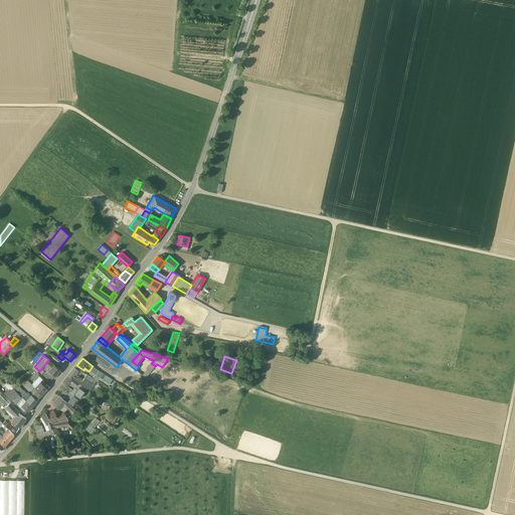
[(151,363),(143,375),(146,377),(155,366),(151,363)]
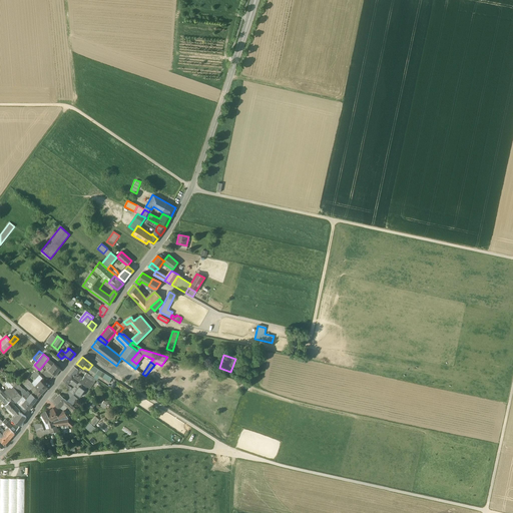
[(51,366),(49,369),(55,375),(60,368),(54,363),(51,366)]
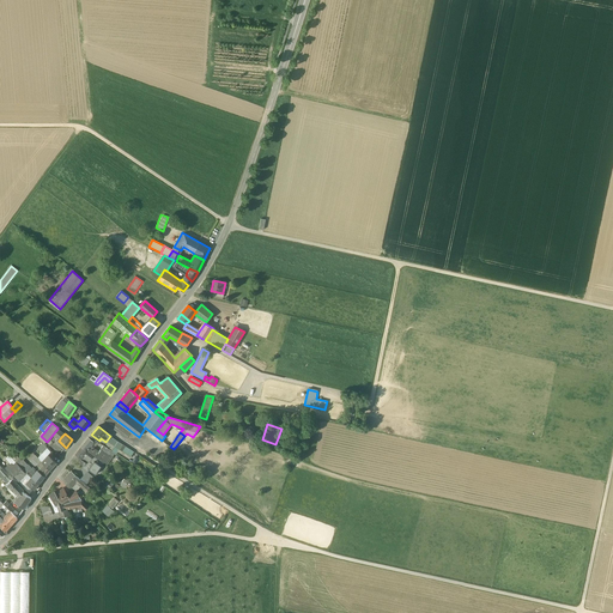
[(99,441),(91,435),(89,437),(93,441),(93,443),(95,445),(99,441)]
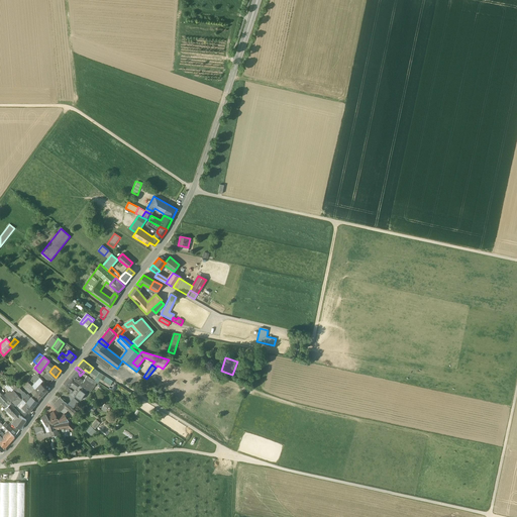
[(99,373),(93,368),(90,372),(97,377),(99,373)]
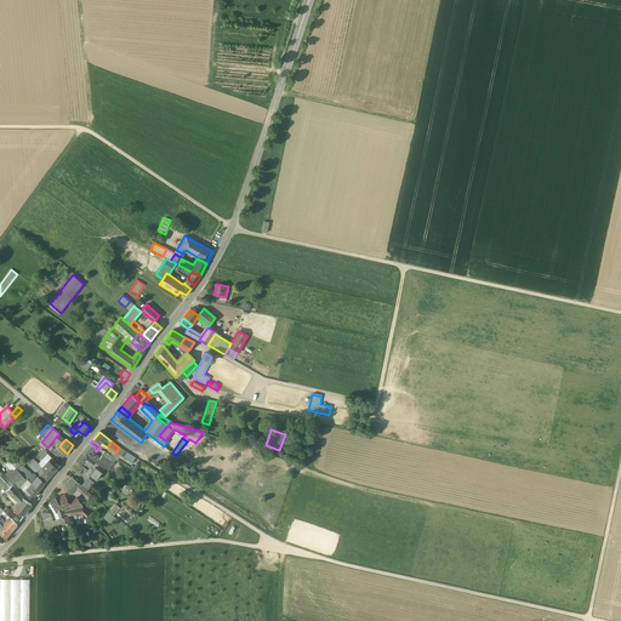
[(95,446),(90,443),(81,453),(83,453),(86,455),(91,459),(93,455),(96,451),(95,449),(95,446)]
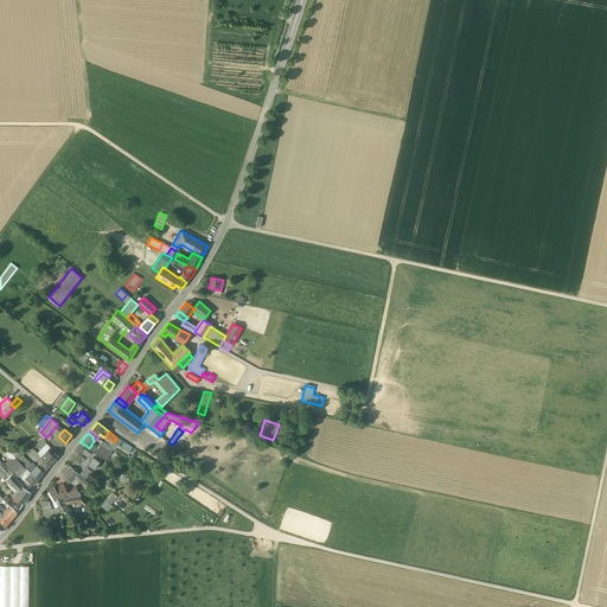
[(110,446),(110,447),(115,449),(119,445),(121,440),(116,438),(114,442),(110,446)]
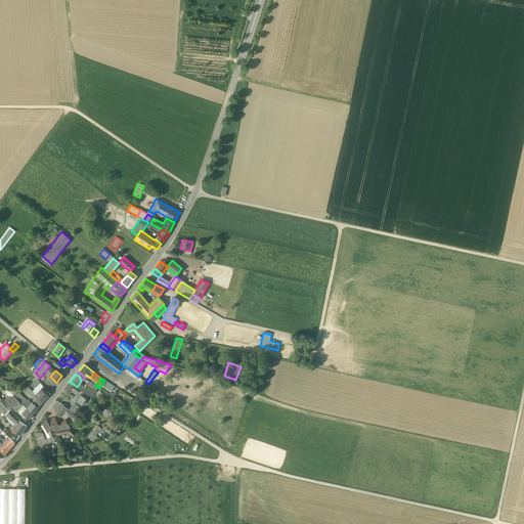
[(115,386),(104,380),(102,384),(112,390),(115,386)]
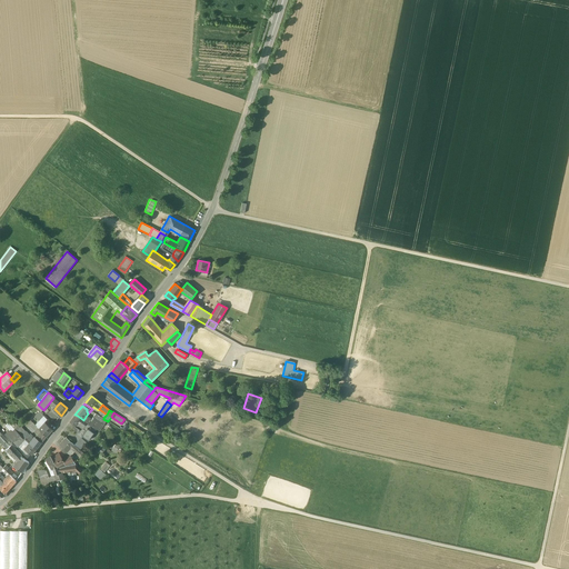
[(96,413),(93,417),(101,422),(103,419),(103,418),(96,413)]
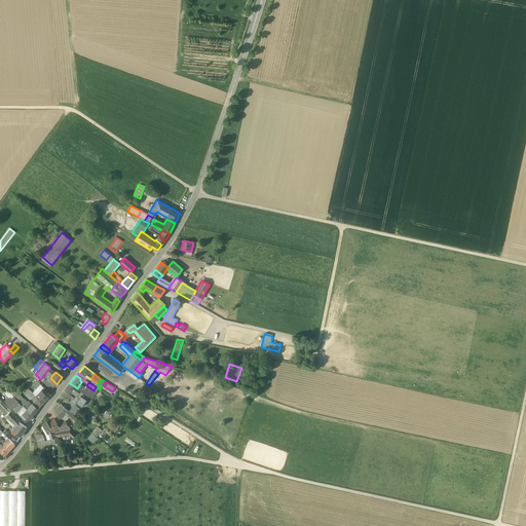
[(83,393),(70,384),(63,392),(71,400),(73,397),(71,396),(74,391),(80,397),(83,393)]
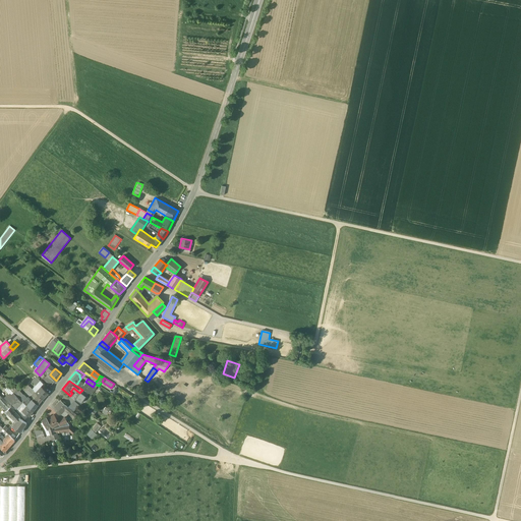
[(83,385),(78,382),(76,385),(79,387),(82,389),(91,395),(93,392),(83,385)]
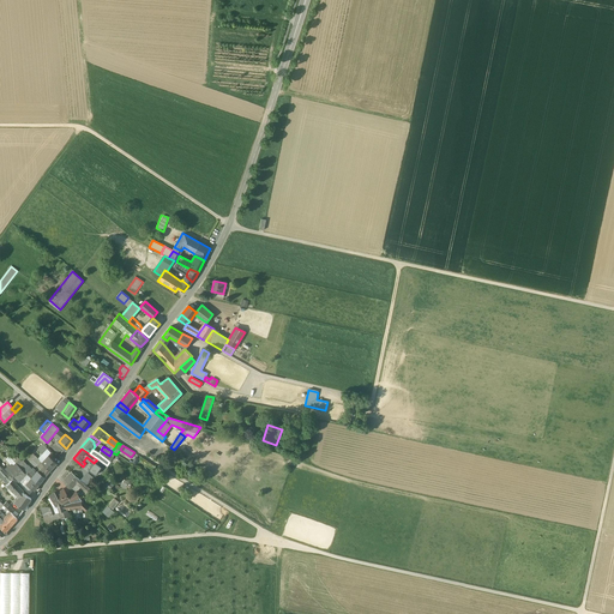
[(109,456),(101,450),(98,453),(109,462),(112,458),(109,456)]
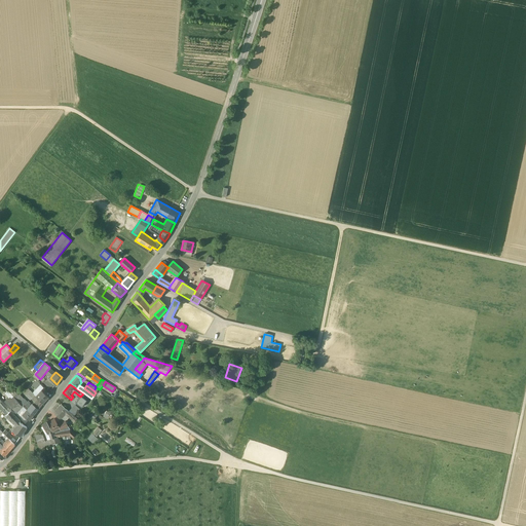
[(36,389),(33,392),(35,396),(36,397),(41,390),(38,387),(36,389)]
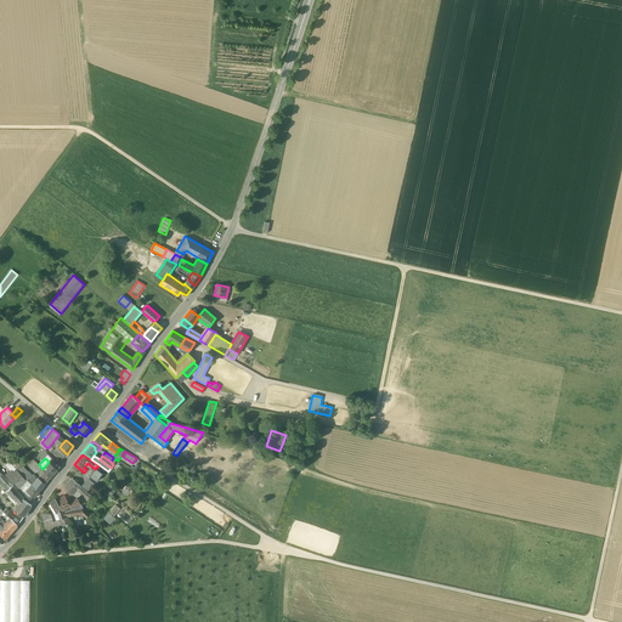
[(57,469),(50,462),(49,462),(43,469),(51,476),(57,469)]
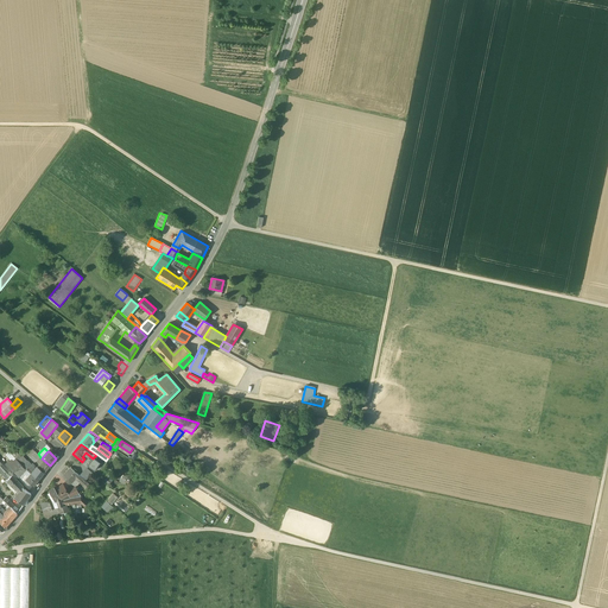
[(96,455),(93,458),(93,460),(93,461),(89,466),(92,469),(99,460),(100,457),(96,455)]
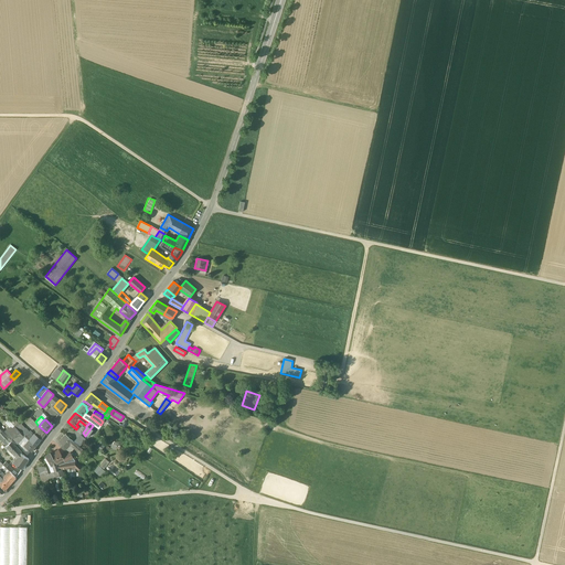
[(23,436),(20,432),(16,426),(12,429),(7,434),(17,444),(22,438),(24,436),(23,436)]
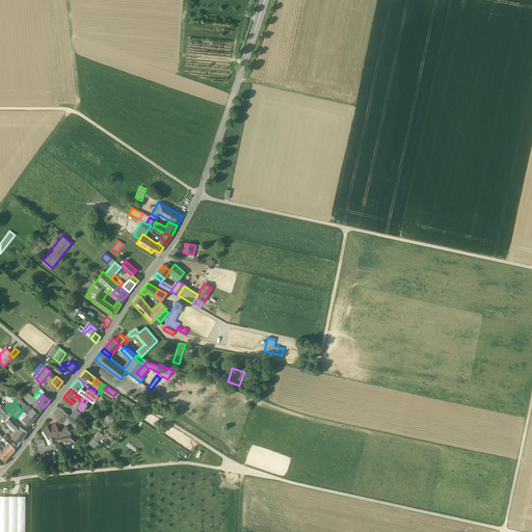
[(28,407),(24,403),(20,407),(23,410),(28,415),(31,411),(27,408),(28,407)]
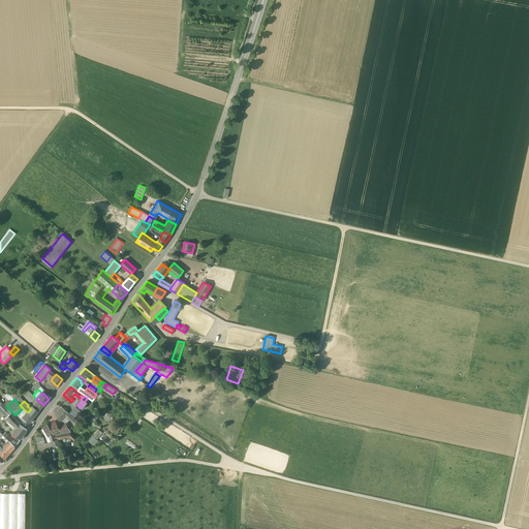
[(34,408),(33,407),(31,409),(28,412),(34,417),(41,408),(38,405),(35,408),(35,407),(34,408)]
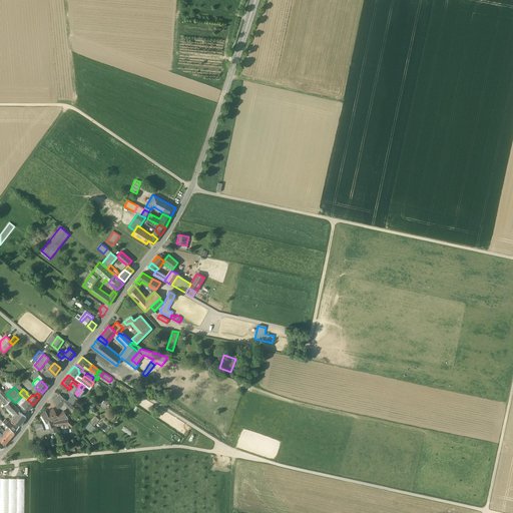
[(71,406),(60,395),(54,401),(57,404),(60,407),(61,407),(64,404),(69,408),(71,406)]
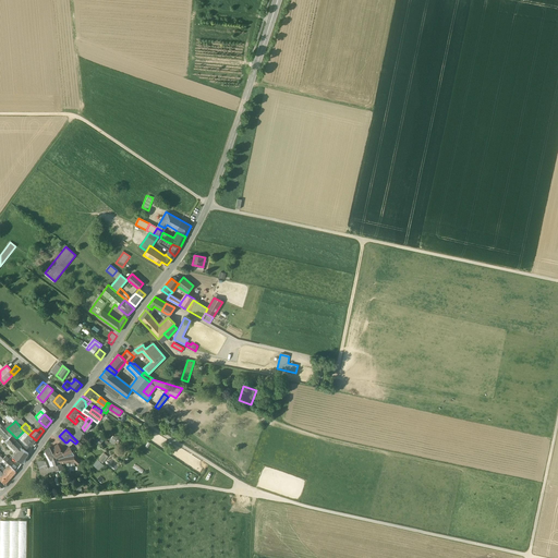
[(36,440),(29,435),(26,439),(25,441),(31,446),(36,440)]
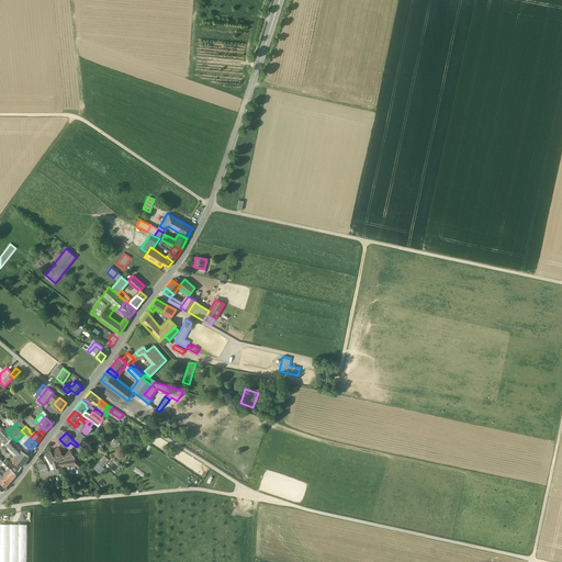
[(22,450),(11,439),(6,444),(17,454),(20,451),(21,451),(22,450)]
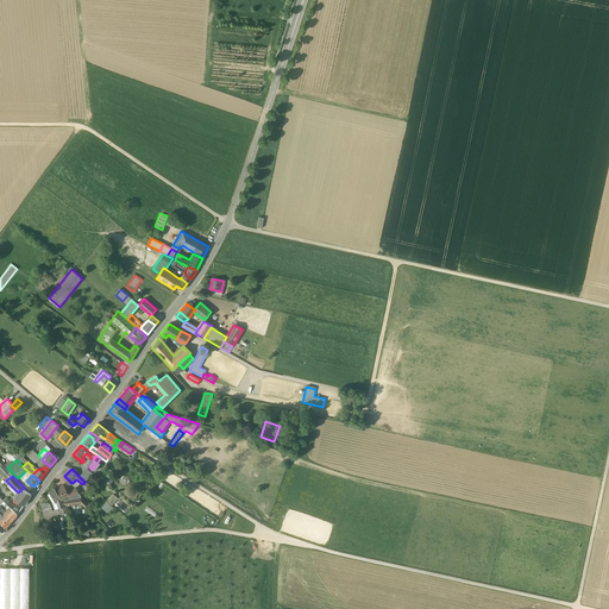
[(63,485),(55,490),(61,498),(62,497),(68,494),(67,493),(64,488),(63,485)]
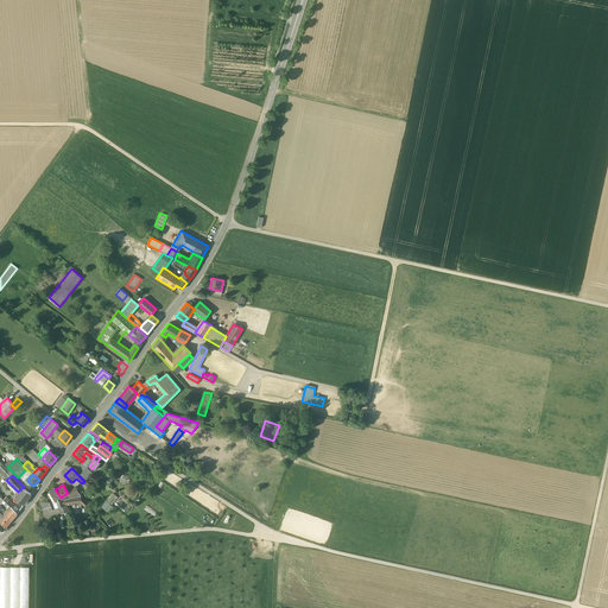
[(23,488),(21,488),(18,492),(14,498),(17,499),(24,505),(31,494),(23,488)]
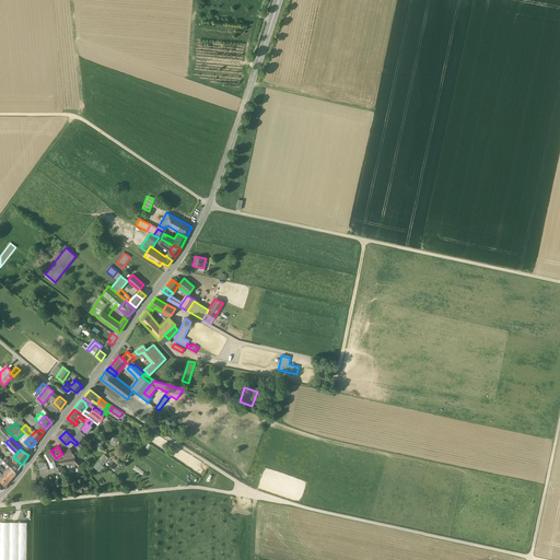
[(50,451),(50,450),(45,453),(47,455),(45,456),(46,458),(48,457),(50,462),(51,461),(54,467),(58,466),(56,458),(50,451)]
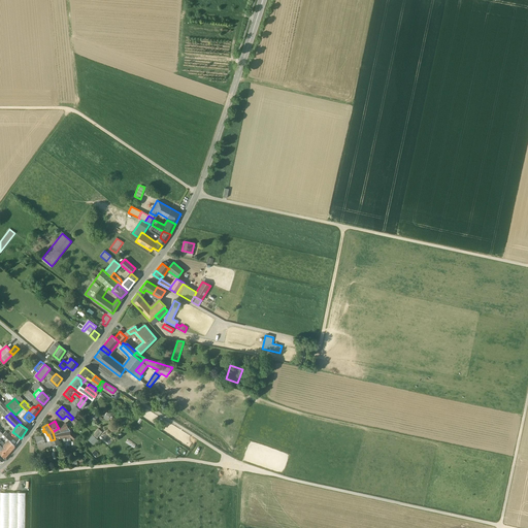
[(98,438),(103,432),(98,428),(93,434),(98,438)]
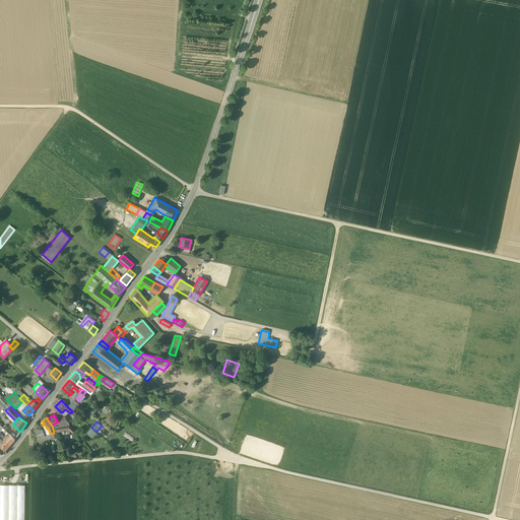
[(5,431),(1,426),(0,427),(0,428),(7,436),(9,434),(5,431)]
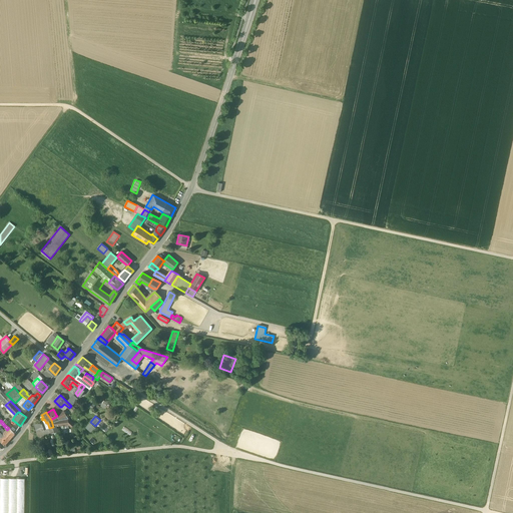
[(14,434),(9,428),(7,430),(4,434),(9,439),(14,434)]
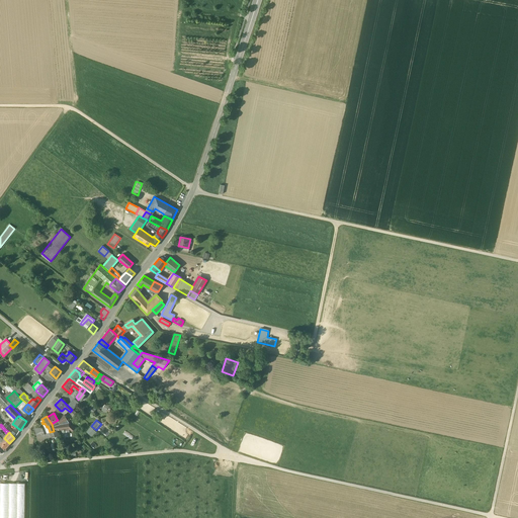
[(4,438),(0,441),(0,445),(4,449),(9,443),(4,438)]
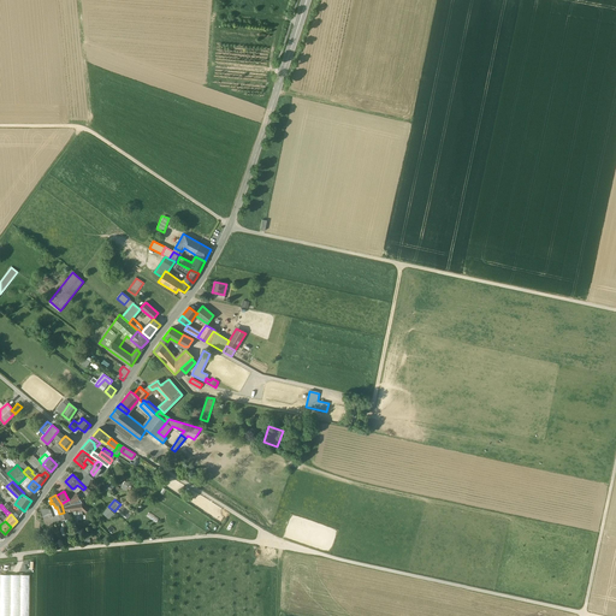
[(28,615),(29,575),(0,575),(0,588),(0,615),(28,615)]
